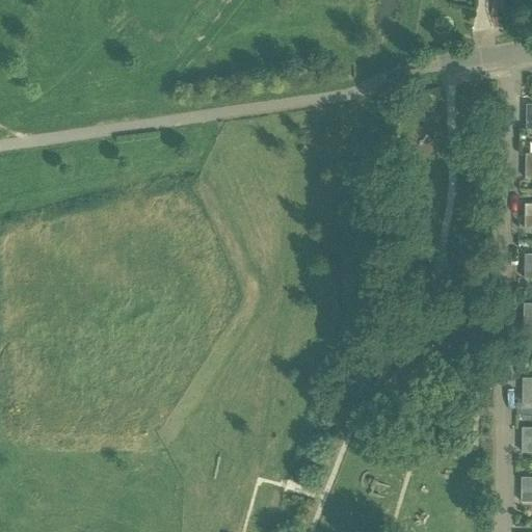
[(428,330),(437,334),(444,315),(433,312),(428,330)]
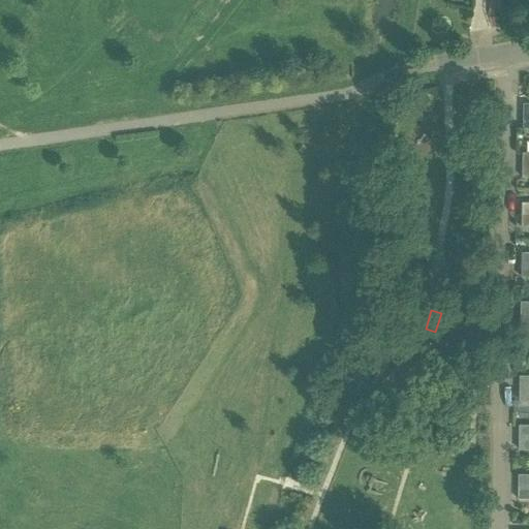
[(528,376),(520,376),(520,389),(528,389),(528,376)]
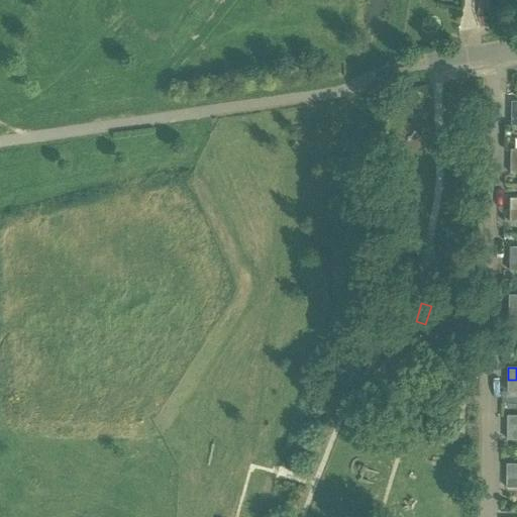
[(516,380),(508,380),(508,392),(516,391),(516,380)]
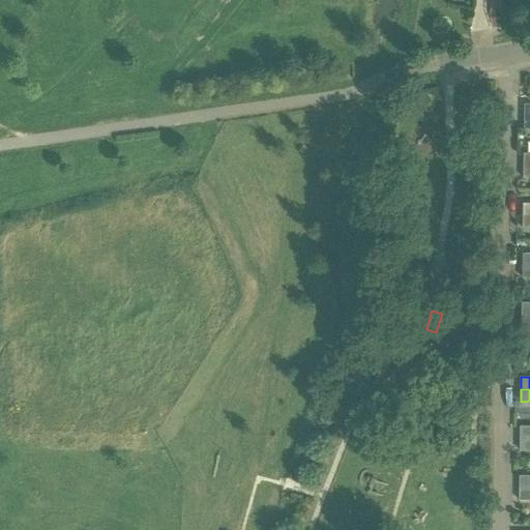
[(529,425),(520,427),(520,439),(529,438),(529,425)]
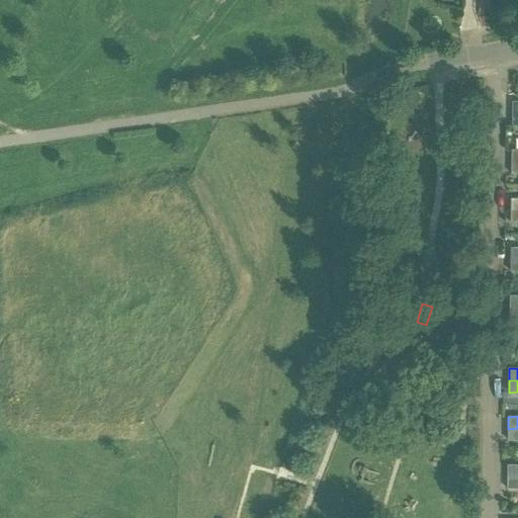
[(517,428),(508,429),(508,441),(517,440),(517,428)]
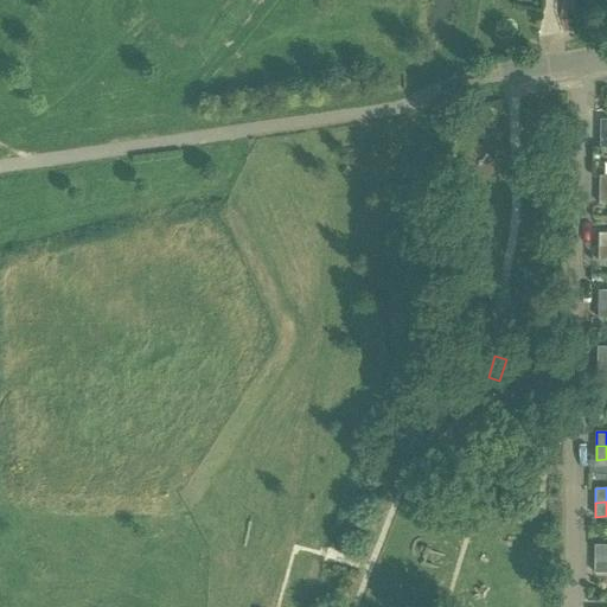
[(606,544),(595,545),(595,558),(606,558),(606,544)]
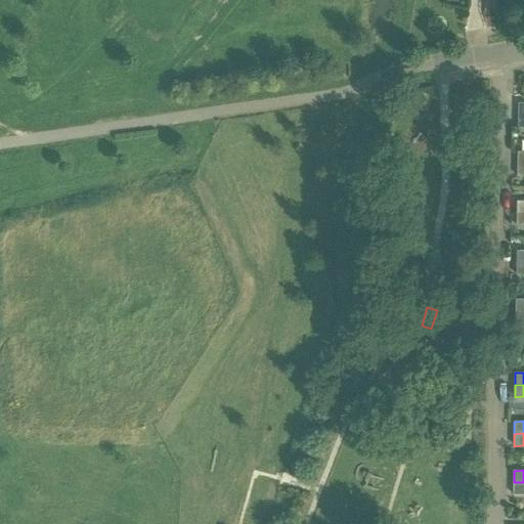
[(523,482),(514,482),(513,494),(523,494),(523,482)]
